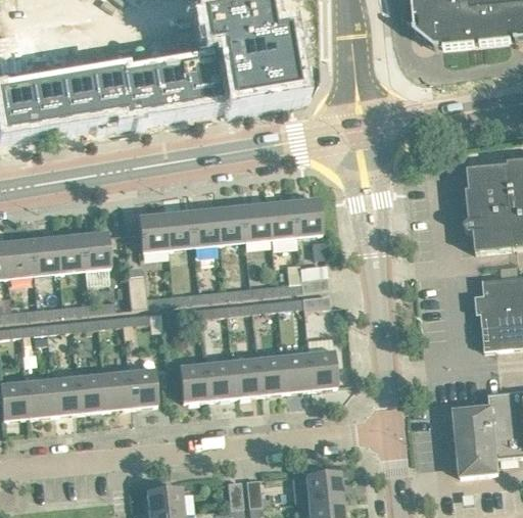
[(436,48),(487,42),(483,0),(411,0),(414,30),(436,48)]
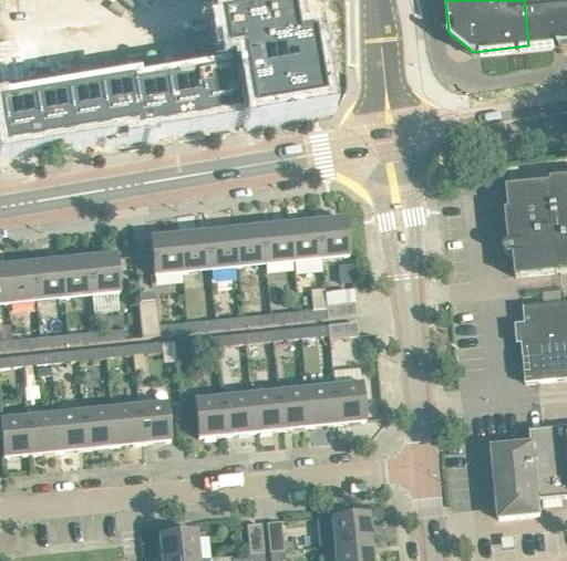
[(566,41),(566,0),(524,0),(528,45),(566,41)]
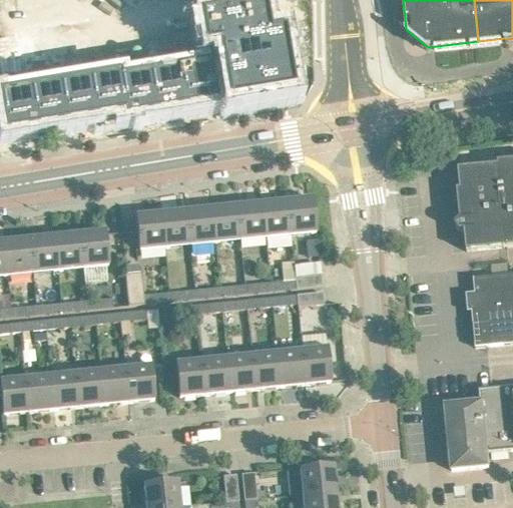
[(120,72),(0,90),(0,104),(4,132),(123,113),(124,117),(216,102),(212,79),(224,77),(228,105),(293,95),(283,33),(269,36),(265,7),(199,17),(204,46),(206,46),(208,61),(120,75),(120,72)]
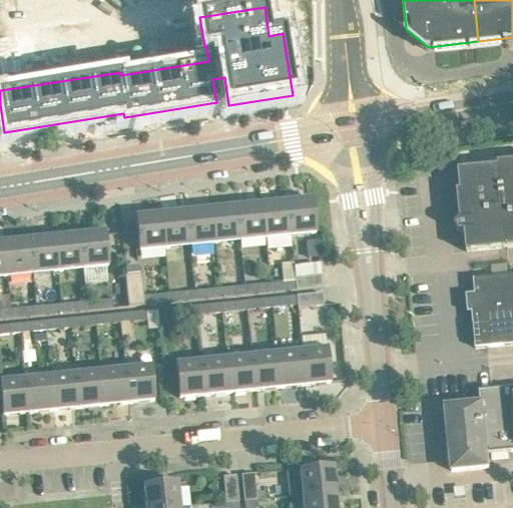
[(316,228),(313,195),(288,197),(291,231),(316,228)]
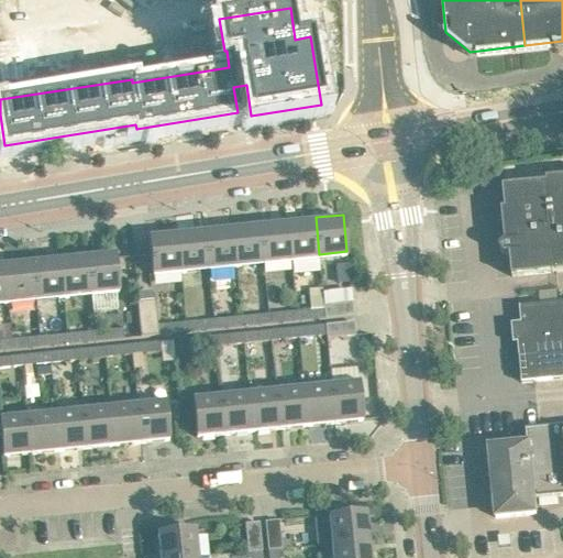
[(291,256),(319,254),(316,217),(287,220),(291,256)]
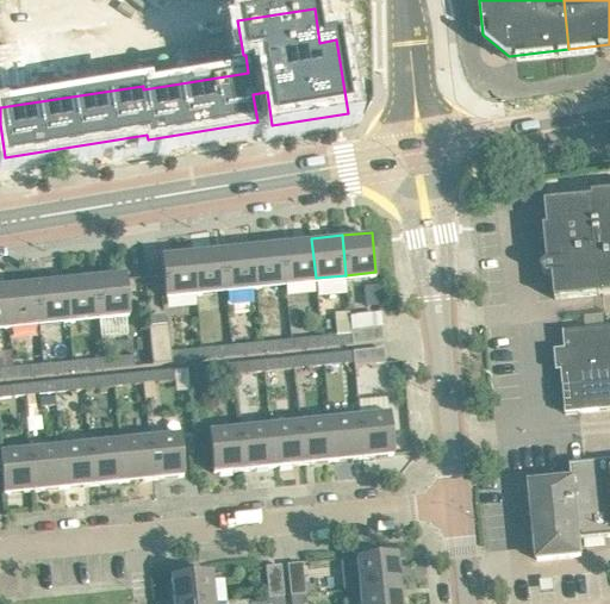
[(281,241),(285,281),(316,278),(311,238),(281,241)]
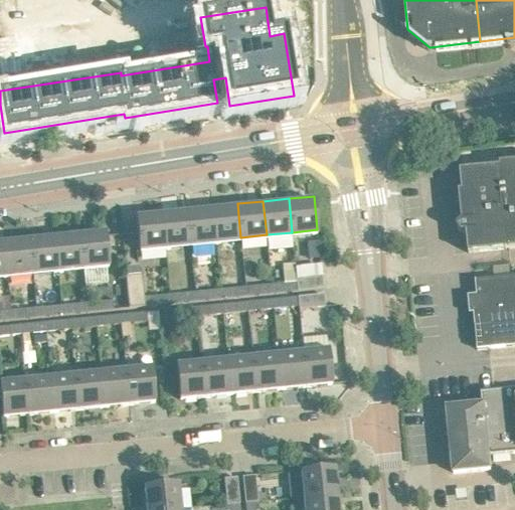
[(237,203),(212,206),(215,240),(240,237),(237,203)]
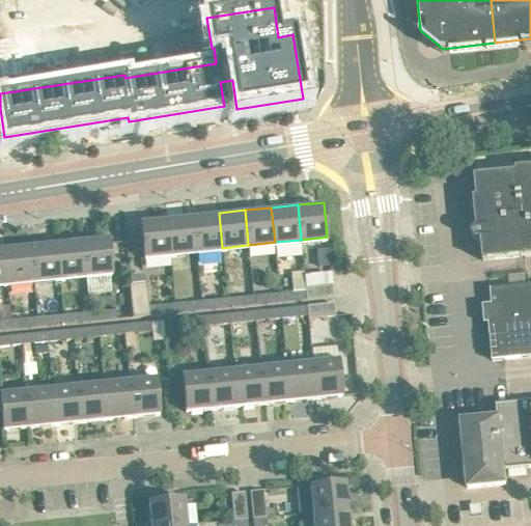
[(196,250),(222,248),(219,213),(192,215),(196,250)]
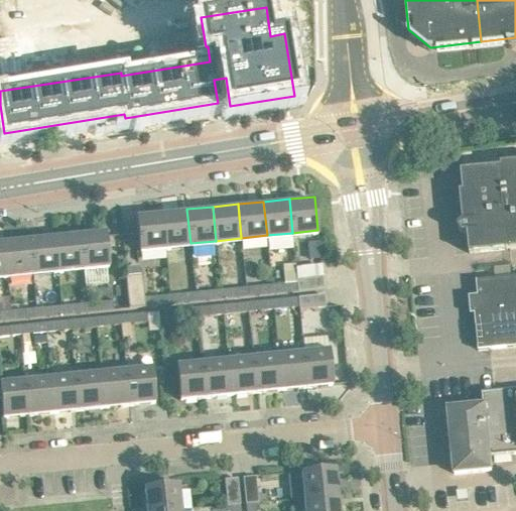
[(190,243),(186,209),(161,212),(164,246),(190,243)]
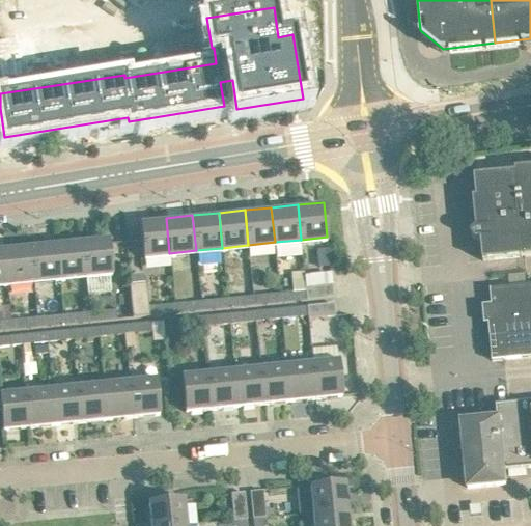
[(143,255),(169,253),(166,218),(140,220),(143,255)]
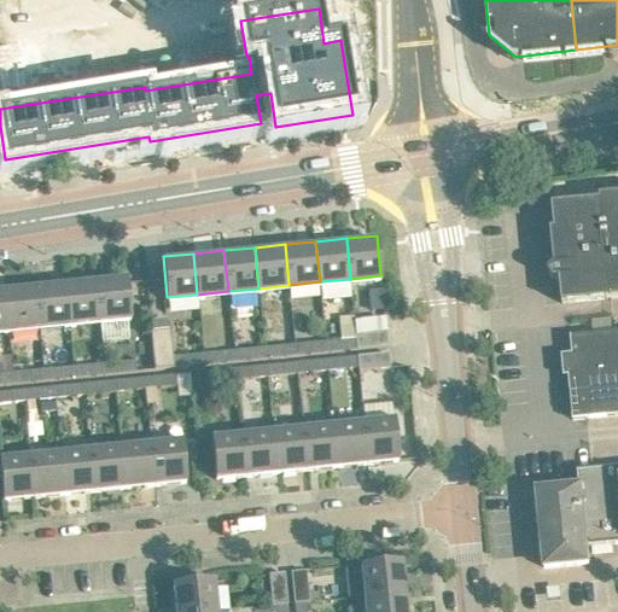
[(127,275),(97,278),(100,319),(103,338),(129,334),(127,316),(132,315),(129,299),(127,275)]
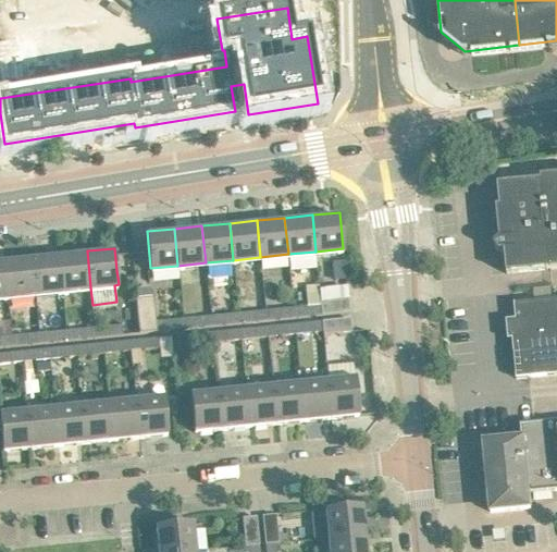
[(90,287),(87,250),(59,254),(63,290),(90,287)]
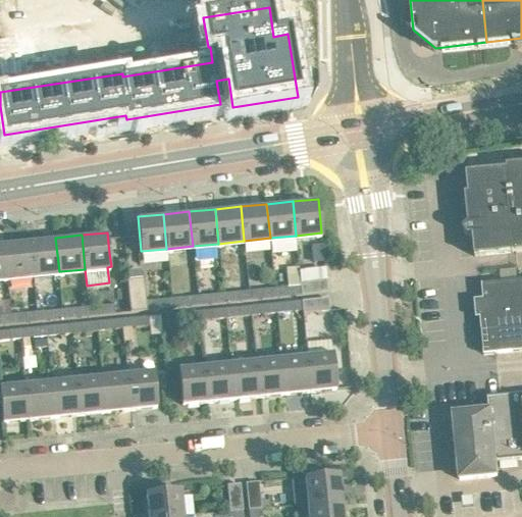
[(59,271),(55,238),(30,240),(34,274),(59,271)]
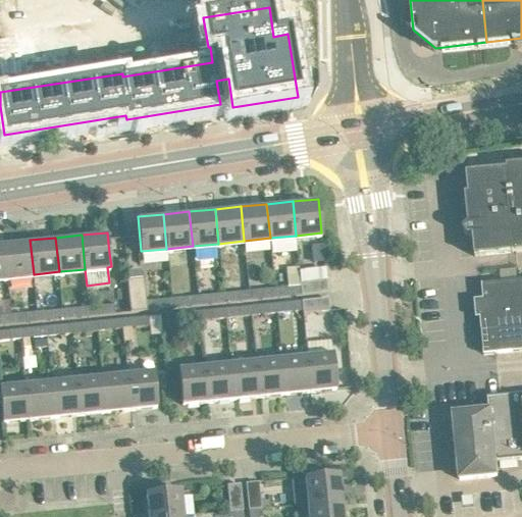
[(34,274),(30,240),(4,243),(7,277),(34,274)]
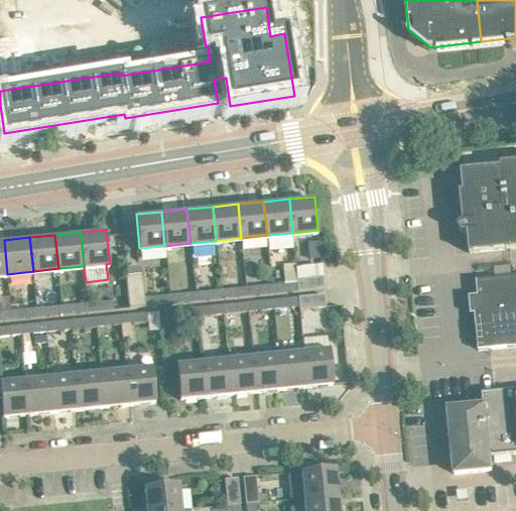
[(271,281),(272,290),(297,288),(296,275),(295,263),(295,259),(287,260),(287,263),(282,263),(284,279),(271,281)]
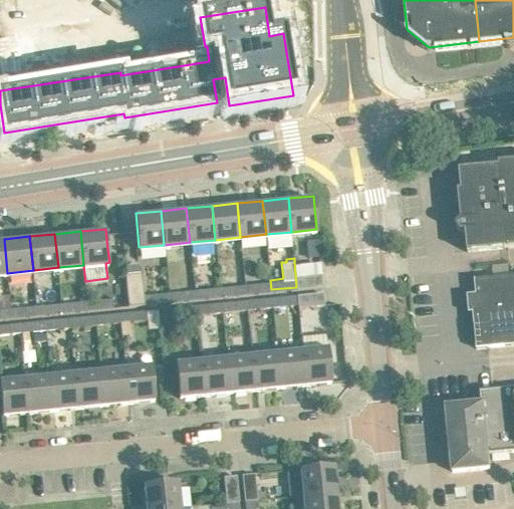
[(321,272),(320,260),(294,262),(295,274),(321,272)]
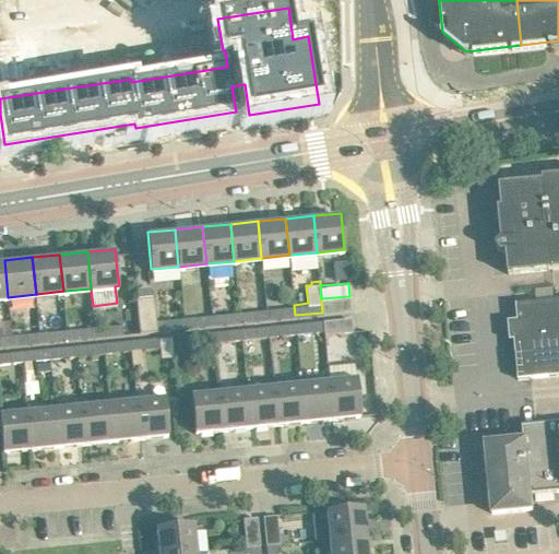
[(185,326),(183,316),(156,318),(154,294),(135,295),(139,319),(140,330),(157,329),(185,326)]
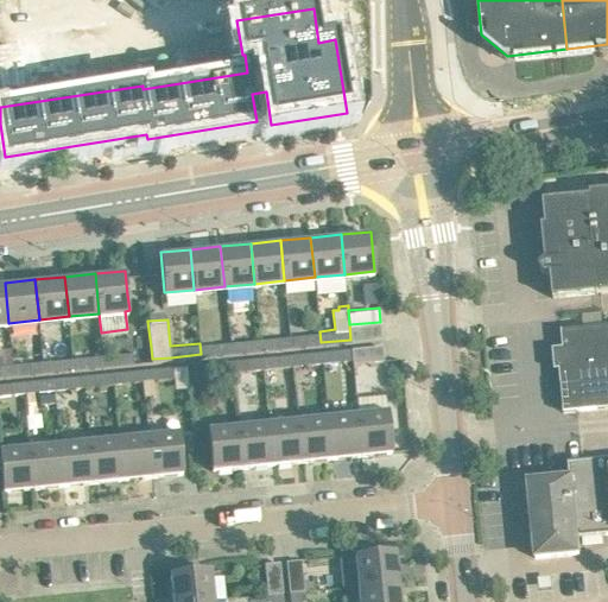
[(565,365),(559,365),(563,409),(587,406),(607,403),(607,321),(584,324),(561,327),(563,343),(565,365)]
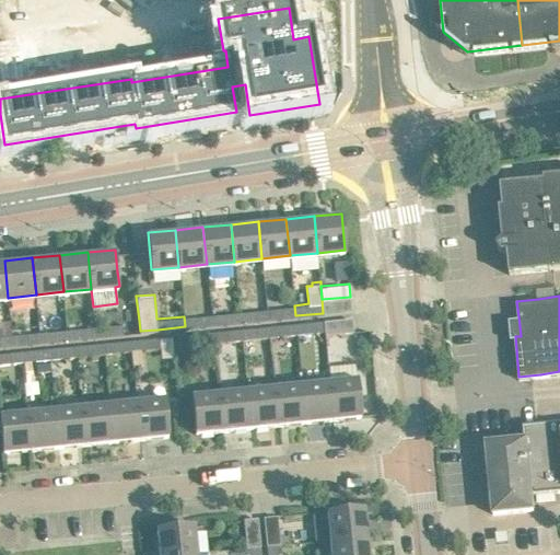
[(322,299),(323,313),(351,310),(350,297),(322,299)]
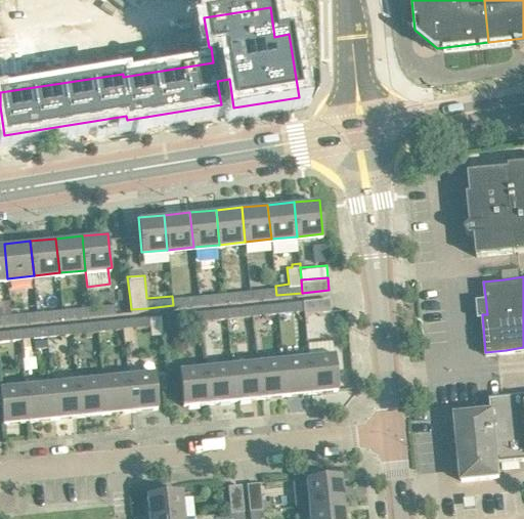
[(276,295),(275,286),(250,288),(251,298),(276,295)]
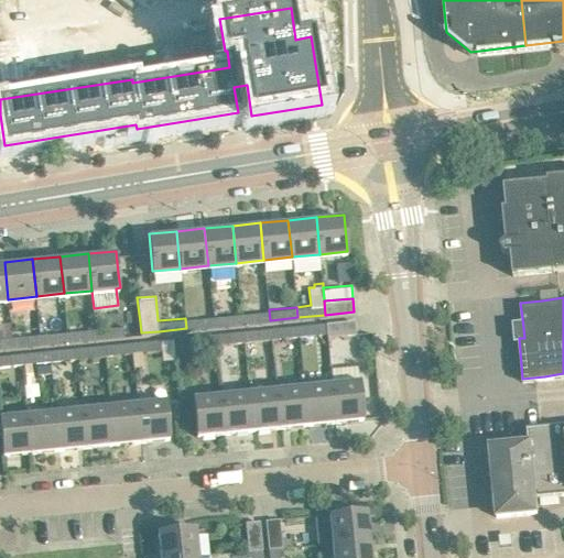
[(241,313),(242,323),(270,320),(269,309),(241,313)]
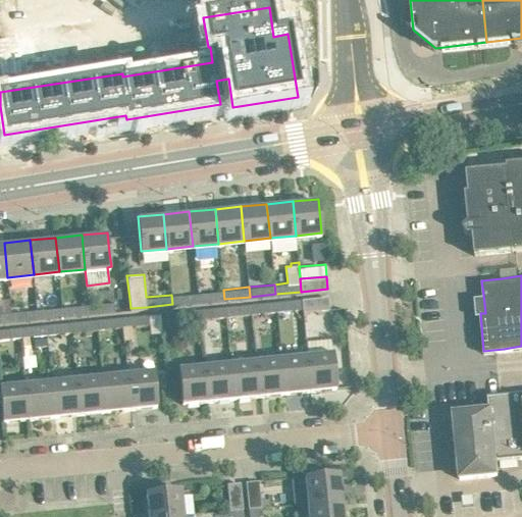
[(197,292),(198,302),(224,299),(223,290),(197,292)]
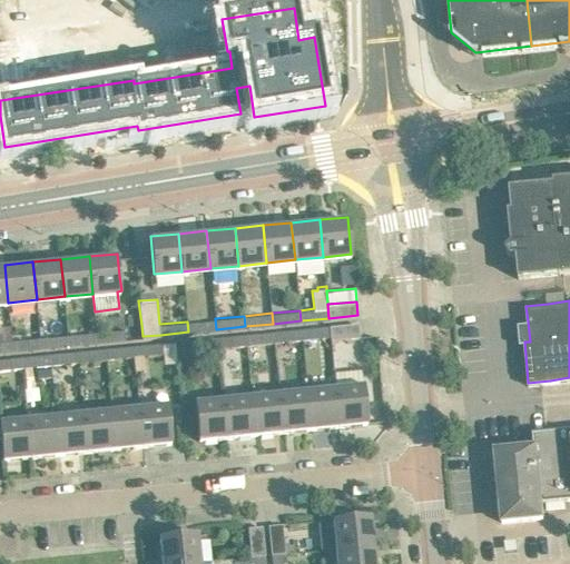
[(187,322),(188,332),(216,329),(215,318),(187,322)]
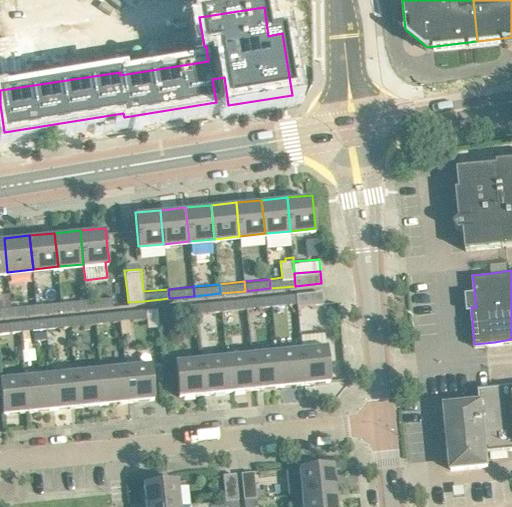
[(296,291),(297,301),(297,304),(323,301),(321,289),(296,291)]
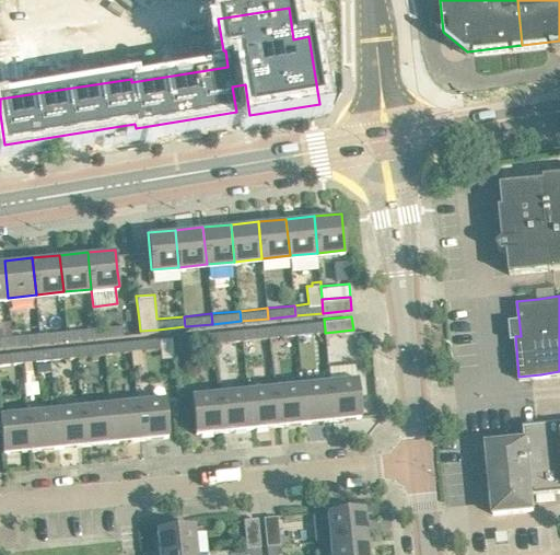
[(325,330),(324,319),(296,322),(296,332),(325,330)]
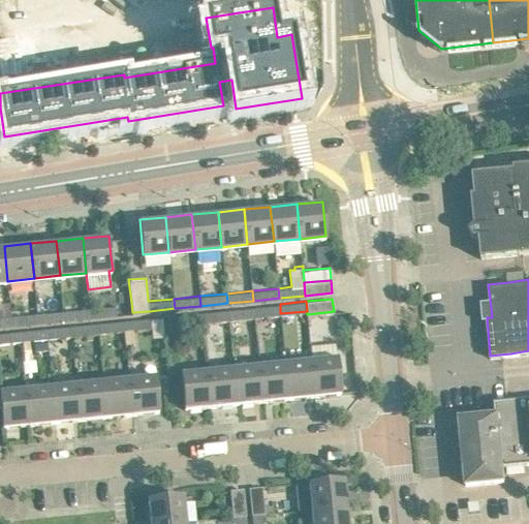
[(116,304),(90,307),(91,316),(117,314),(116,304)]
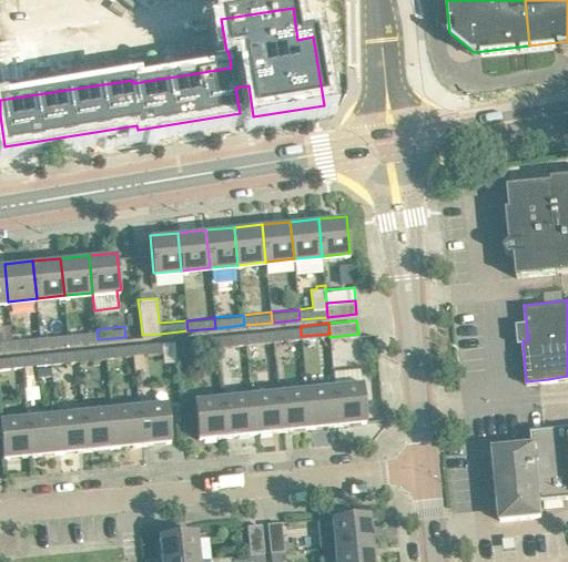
[(301,336),(301,326),(272,328),(273,339),(301,336)]
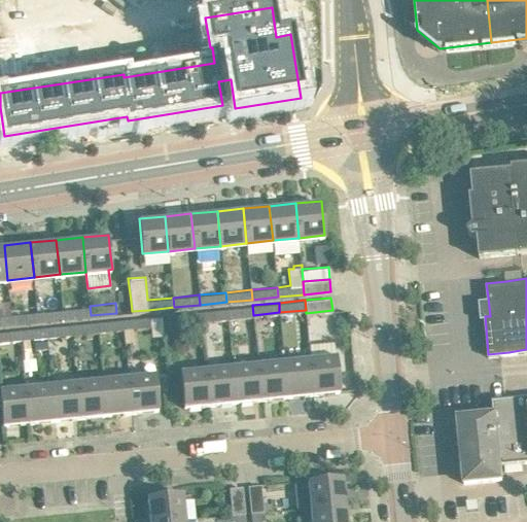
[(253,315),(252,305),(226,308),(227,317),(253,315)]
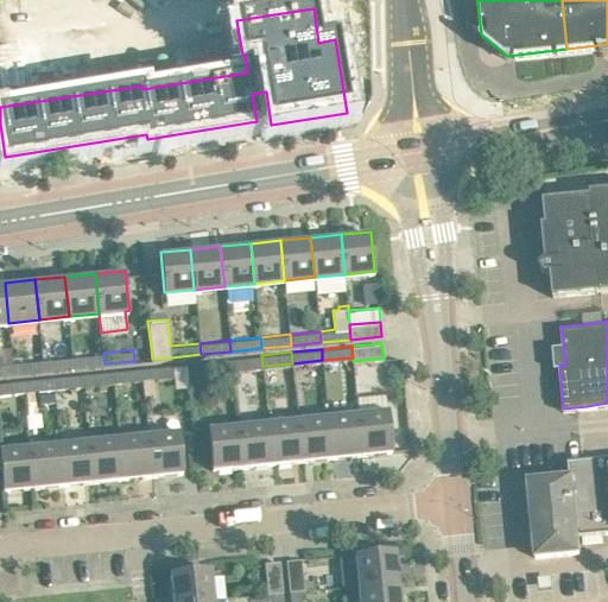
[(103,363),(102,353),(73,355),(74,367),(103,363)]
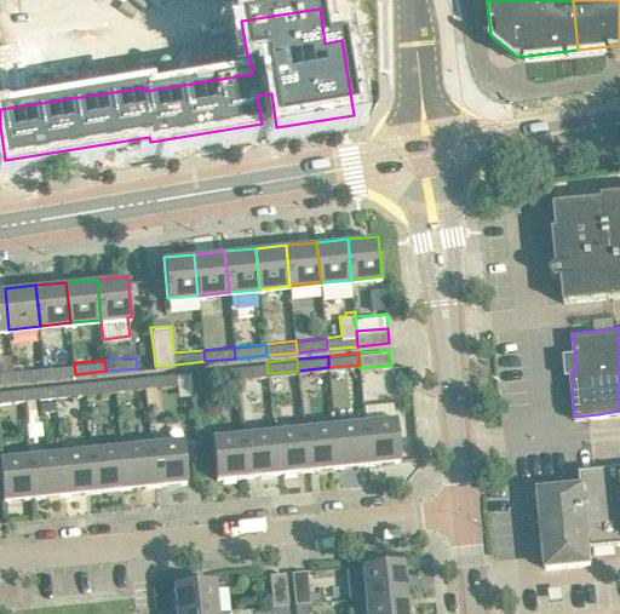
[(44,366),(45,378),(75,374),(74,362),(44,366)]
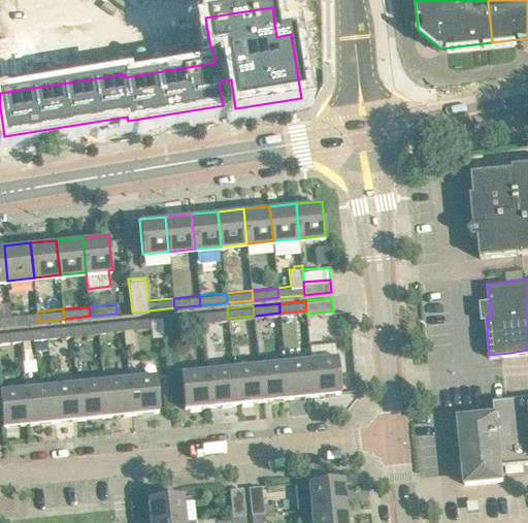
[(228,318),(227,308),(200,311),(201,321),(228,318)]
